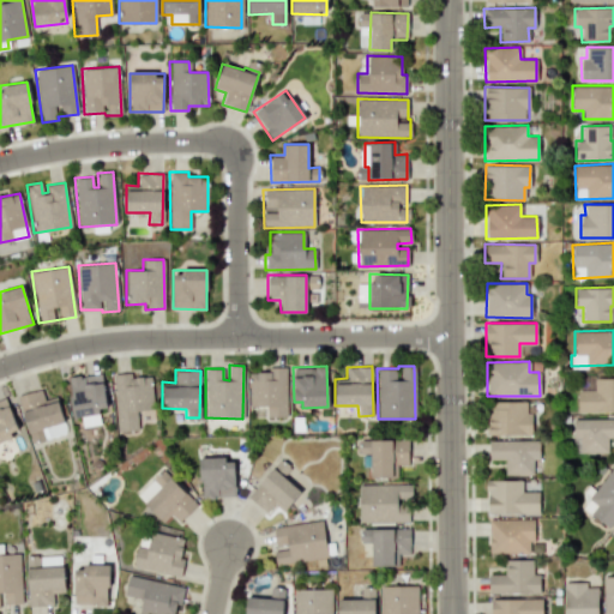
[(286,369),(248,369),(248,407),(266,405),(266,416),(287,416),(286,369)]
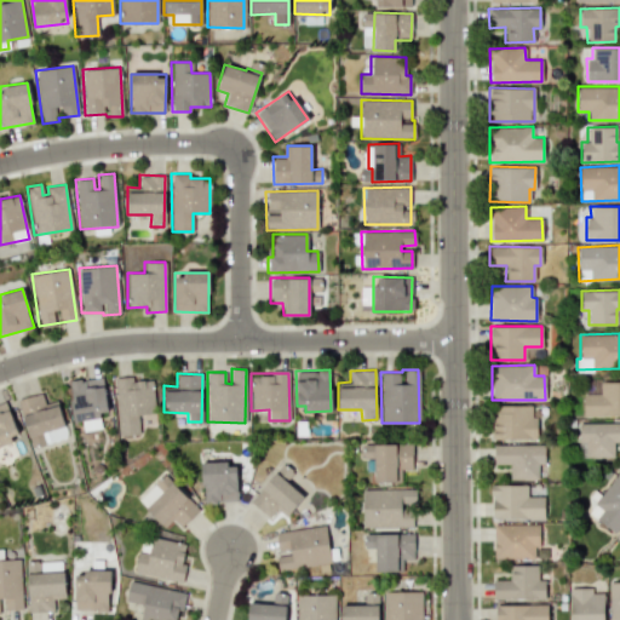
[(101,429),(98,412),(107,411),(103,377),(69,380),(74,422),(81,420),(82,430),(101,429)]
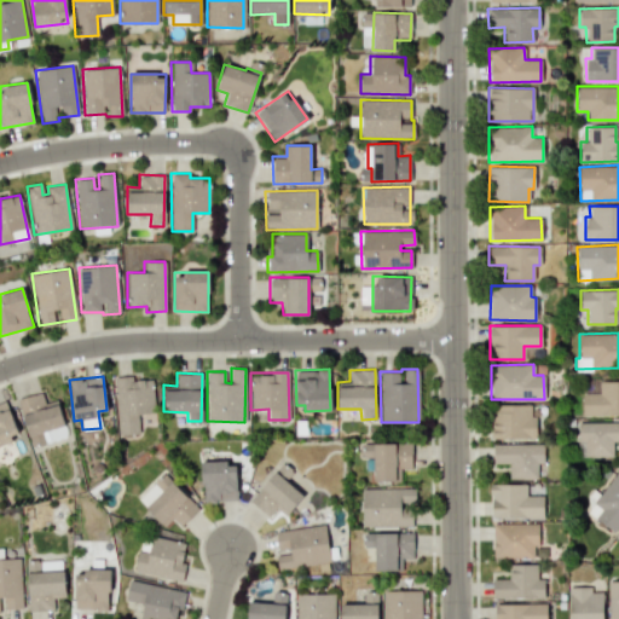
[(115,377),(117,434),(138,433),(138,414),(152,414),(151,379),(132,380),(132,376),(115,377)]
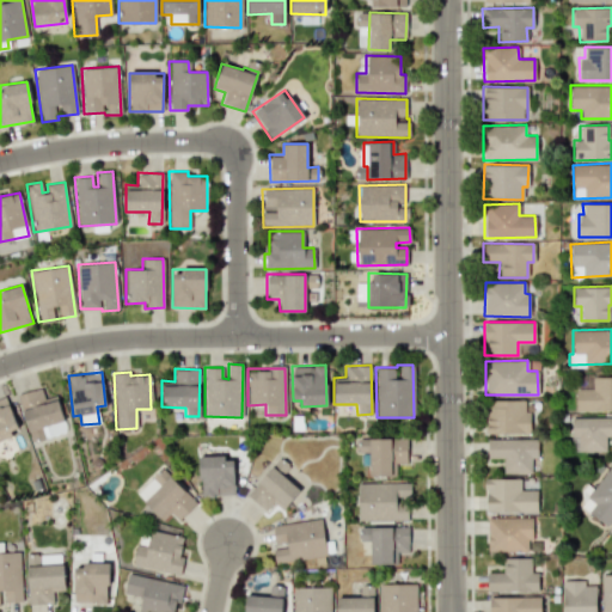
[(611,410),(611,375),(575,375),(574,410),(611,410)]
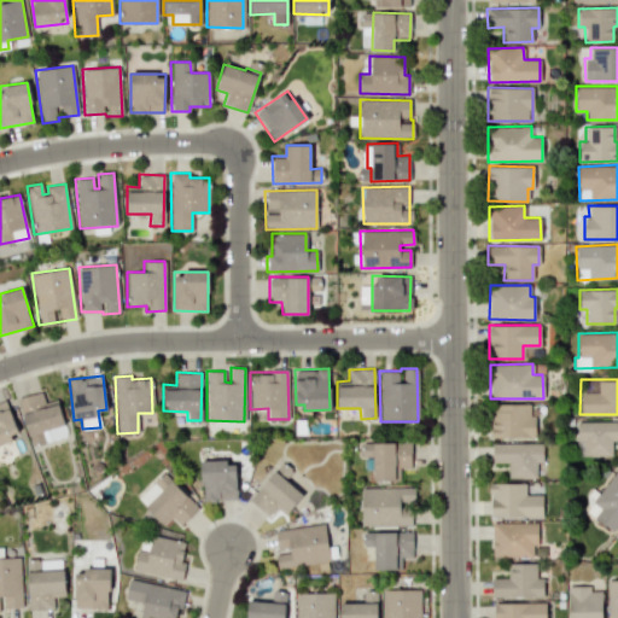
[(29,444),(56,438),(53,427),(64,425),(58,398),(44,402),(41,391),(18,397),(29,444)]
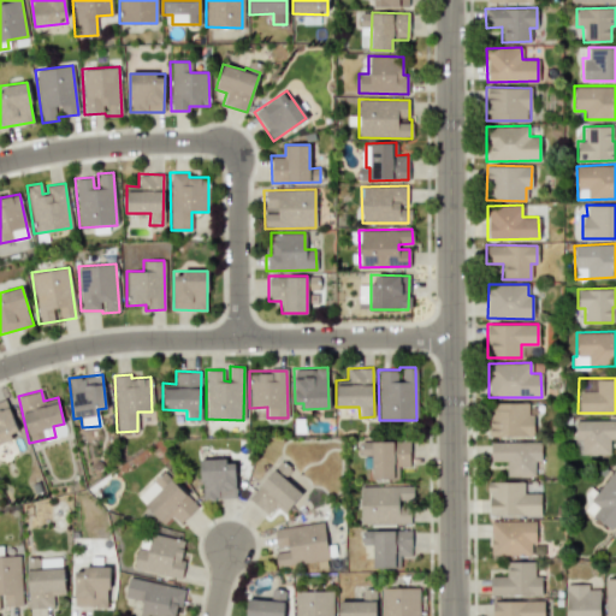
[(0,400),(0,443),(19,436),(5,398),(0,400)]
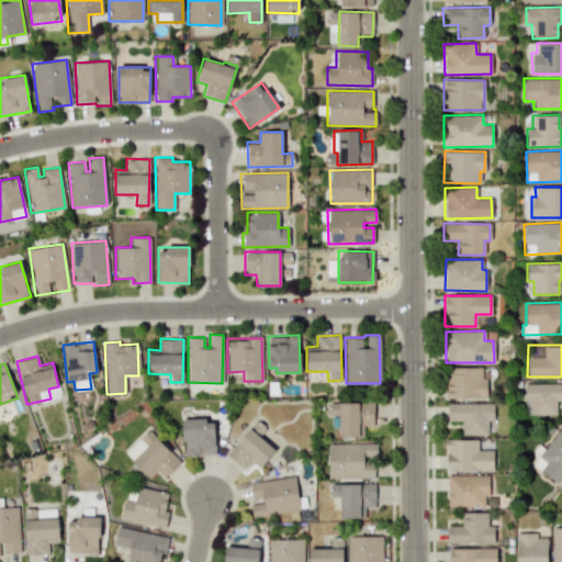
[(481,367),(445,368),(446,398),(486,397),(486,378),(481,378),(481,367)]
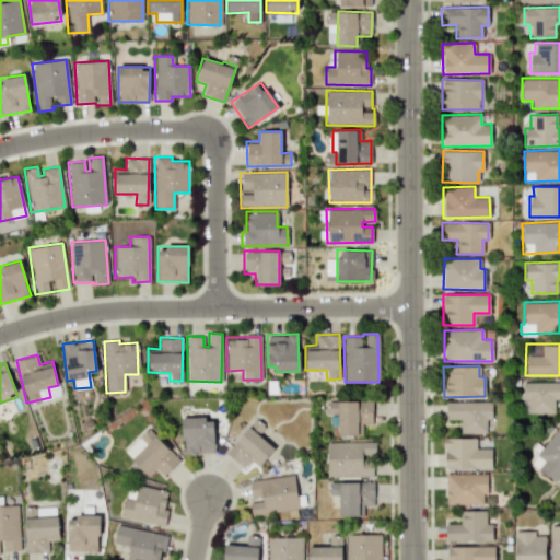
[(559,382),(522,382),(523,413),(553,412),(553,399),(559,399),(559,382)]
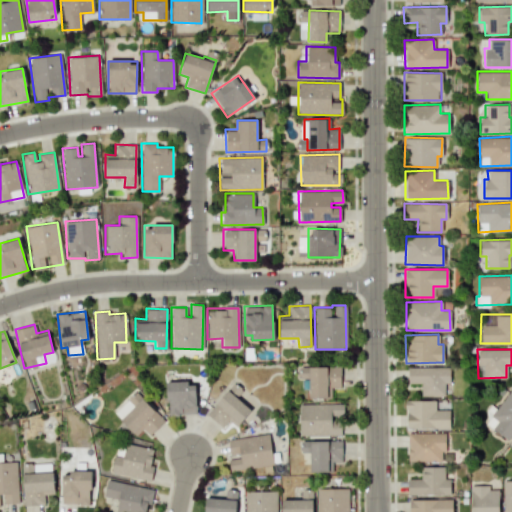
[(330,398),(331,387),(339,387),(340,366),(309,366),(308,397),(330,398)]
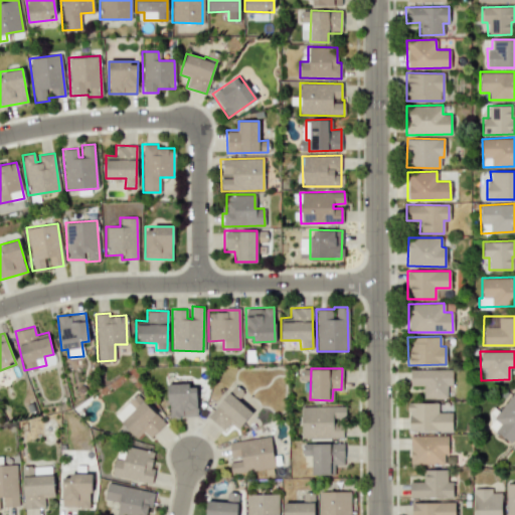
[(409,369),(409,385),(422,385),(422,398),(450,397),(449,368),(409,369)]
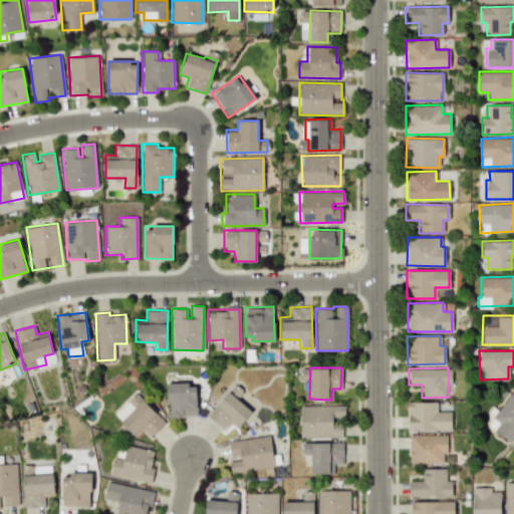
[(195,382),(167,383),(168,416),(196,416),(195,382)]
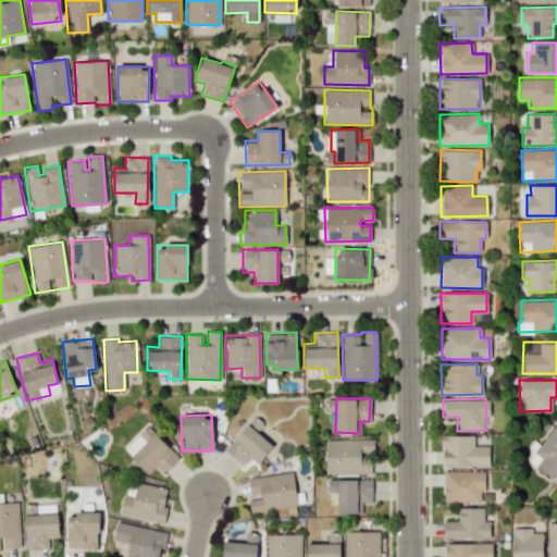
[(224,449),(240,465),(247,458),(255,465),(272,446),(257,432),(261,426),(252,418),(224,449)]
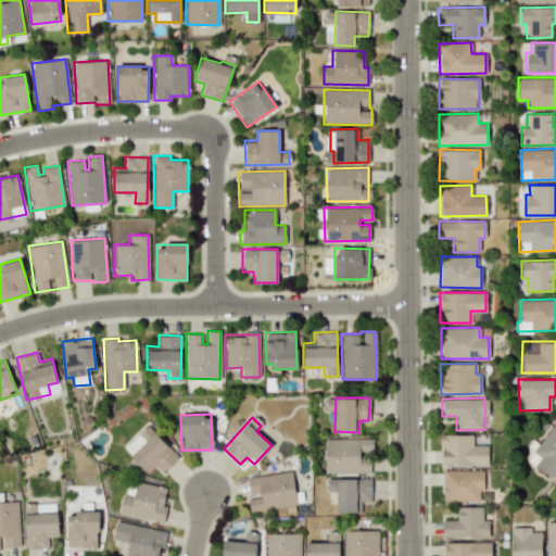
[(553,478),(555,472),(555,421),(552,419),(526,460),(553,478)]
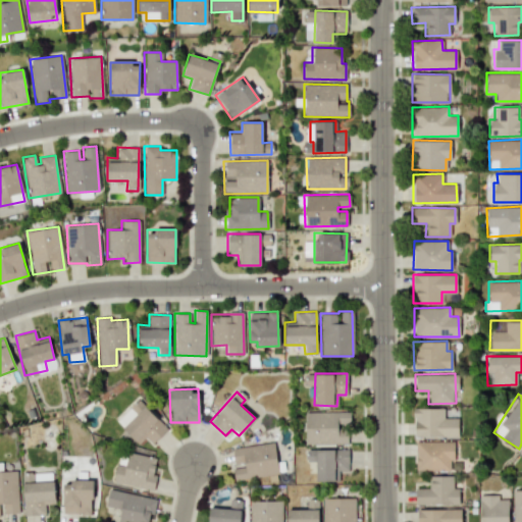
[(115,420),(121,426),(145,407),(139,400),(115,420)]
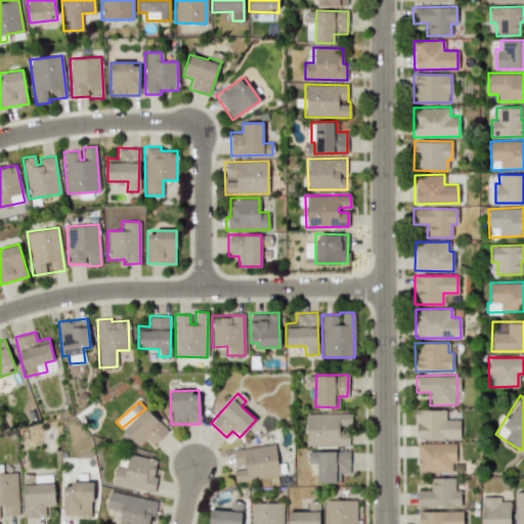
[(151,445),(167,431),(146,407),(122,429),(137,446),(146,438),(151,445)]
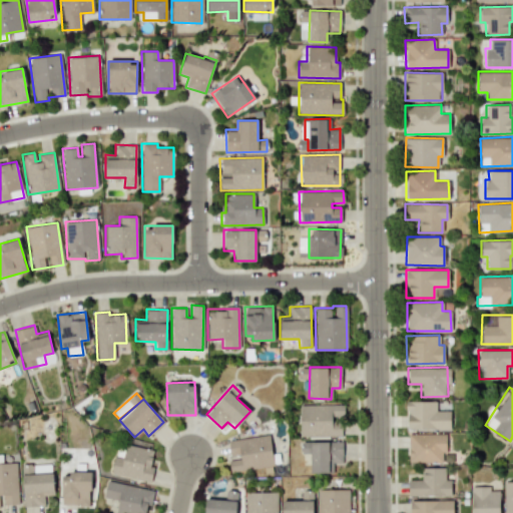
[(449,410),(436,411),(436,401),(406,401),(406,430),(450,429),(449,410)]
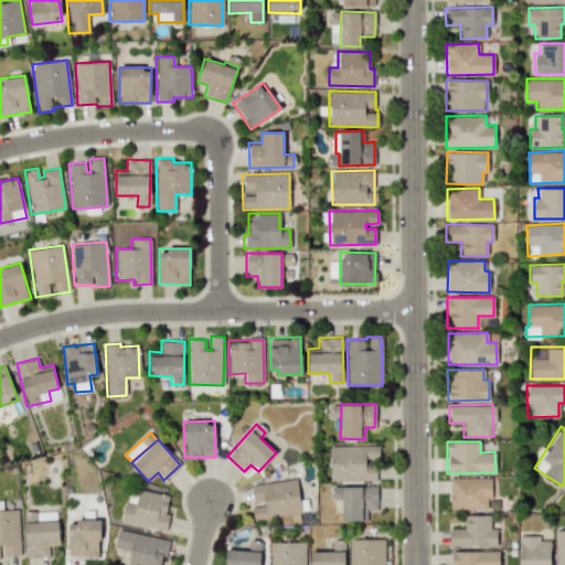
[(330,446),(330,481),(377,480),(377,445),(330,446)]
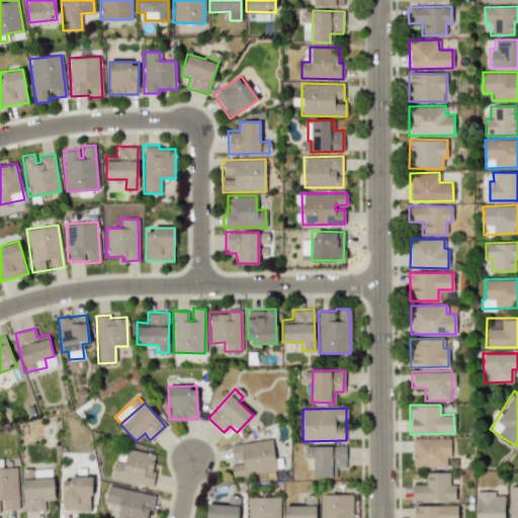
[(412,438),(412,466),(446,466),(446,456),(450,456),(449,438),(412,438)]
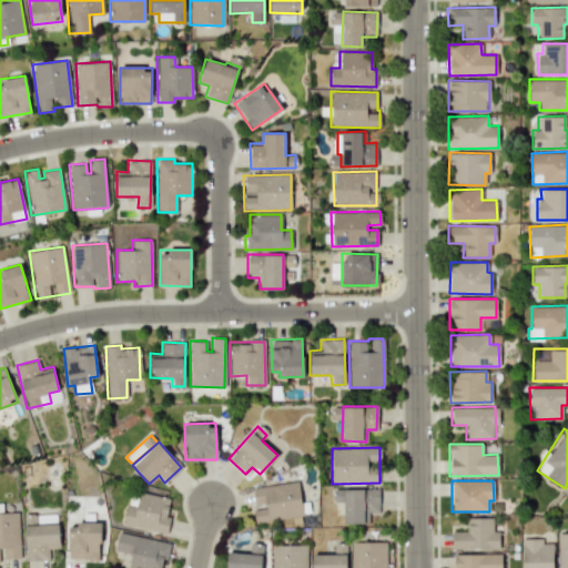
[(251,488),(255,523),(303,515),(297,482),(251,488)]
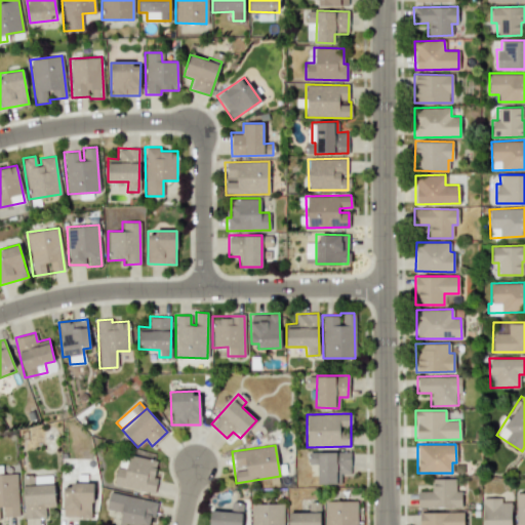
[(350,451),(317,451),(318,483),(339,483),(339,473),(350,473),(350,451)]
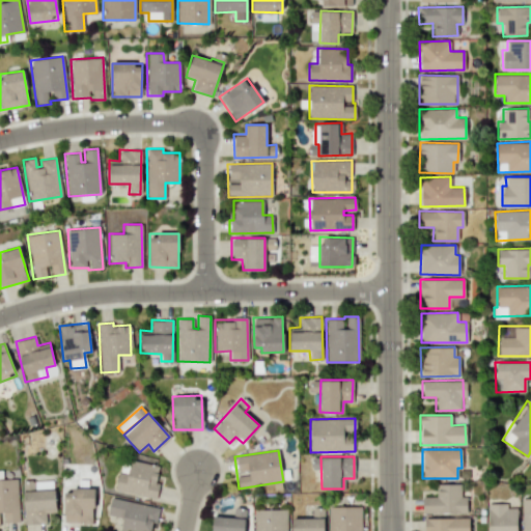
[(114,490),(156,499),(159,482),(155,481),(158,466),(130,459),(127,473),(118,472),(114,490)]
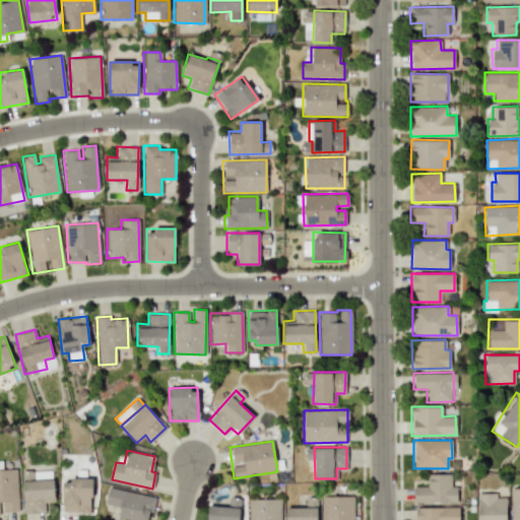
[(0,511),(18,511),(17,468),(0,468),(0,511)]
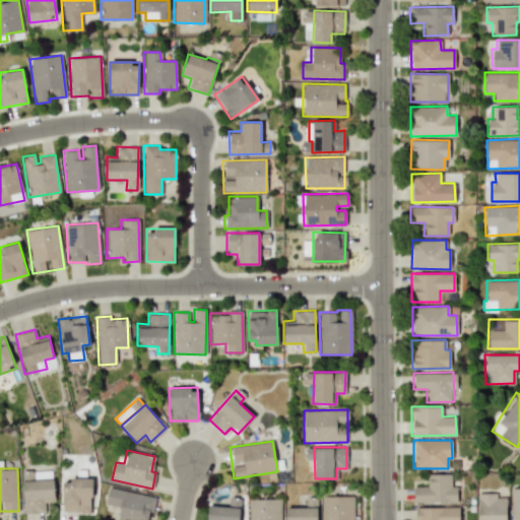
[(54,502),(53,470),(22,471),(23,513),(45,512),(45,502),(54,502)]
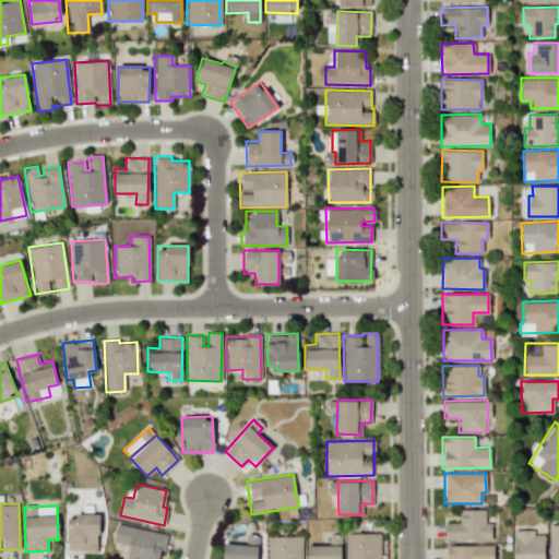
[(444,540),(491,539),(490,522),(485,522),(485,509),(459,509),(459,522),(443,523),(444,540)]
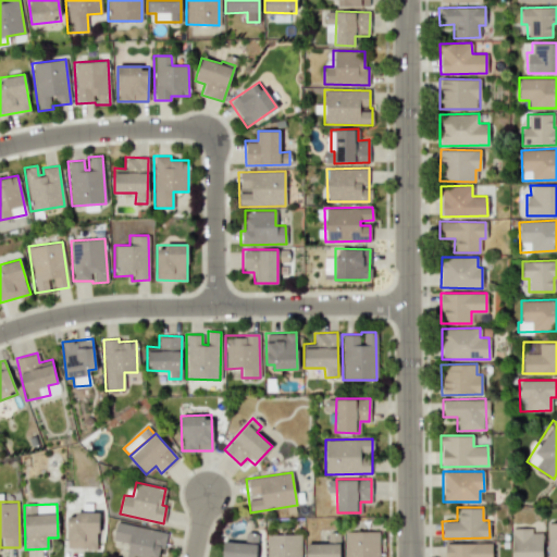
[(98,514),(66,512),(66,548),(97,549),(98,514)]
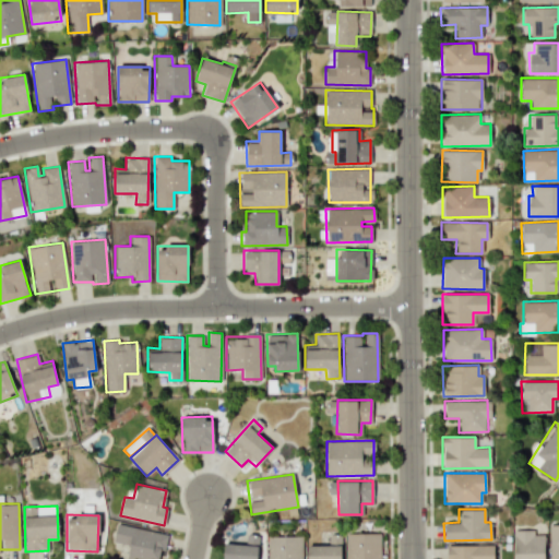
[(161,558),(166,532),(116,524),(113,543),(128,545),(126,558),(161,558)]
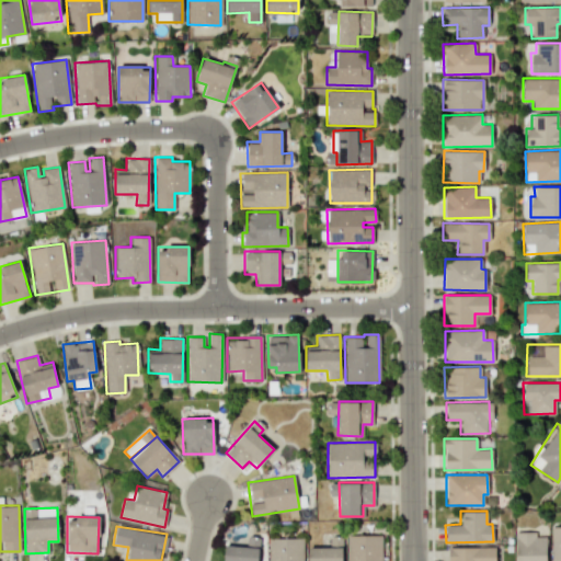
[(560,560),(560,527),(550,527),(550,560),(560,560)]
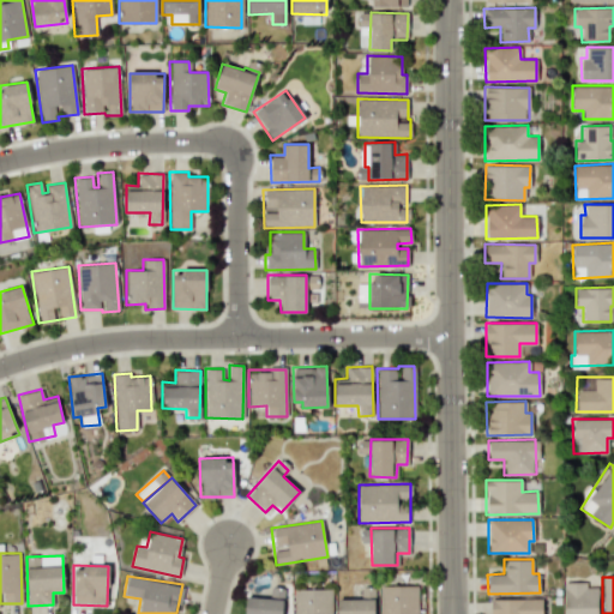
[(597,613),(597,587),(585,587),(585,582),(564,582),(564,613),(597,613)]
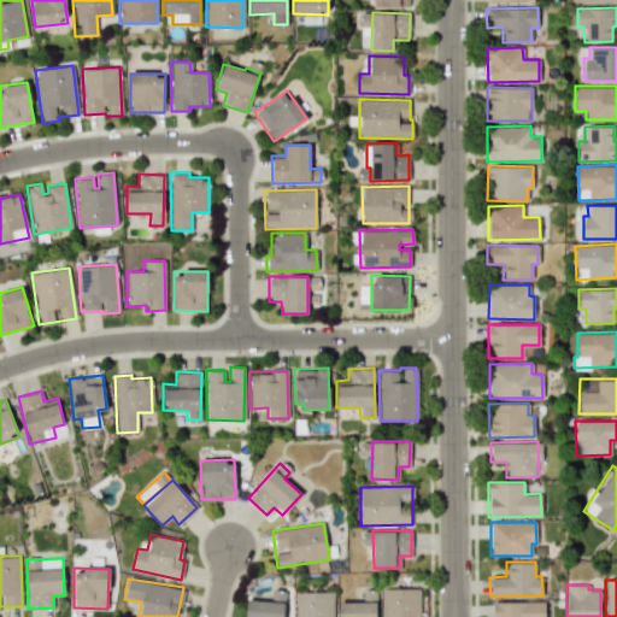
[(419,616),(418,588),(381,588),(381,616),(419,616)]
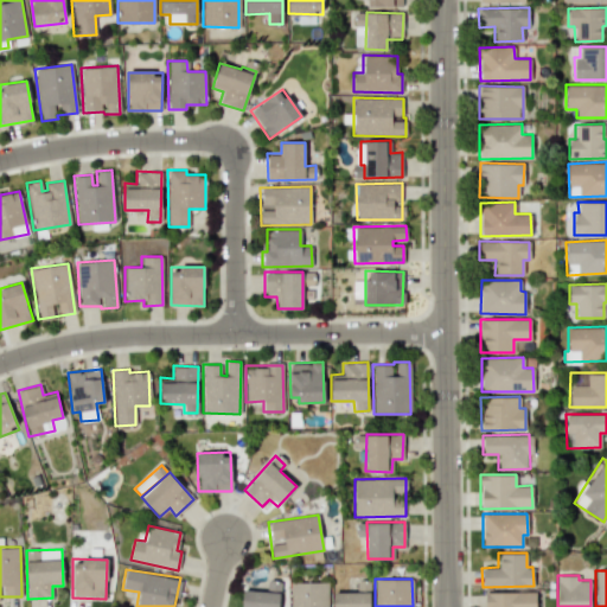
[(333,592),(333,606),(369,606),(370,581),(356,581),(356,592),(333,592)]
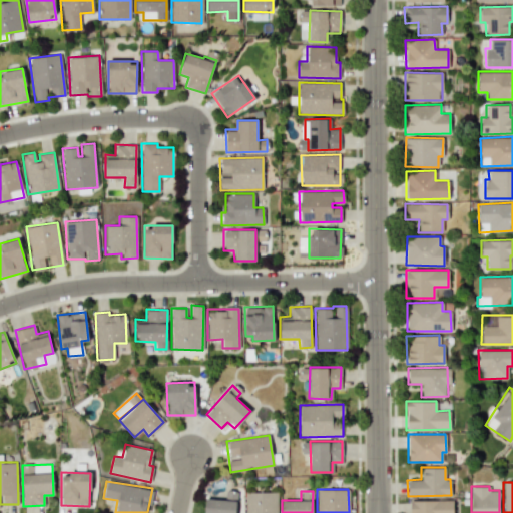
[(244,512),(277,512),(277,492),(245,492),(244,512)]
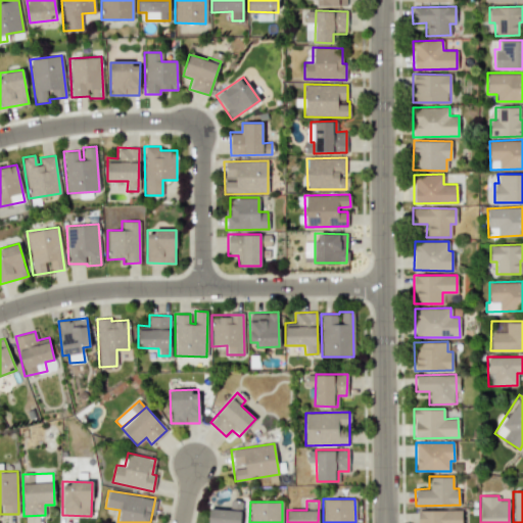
[(417,510),(417,522),(461,522),(461,509),(417,510)]
